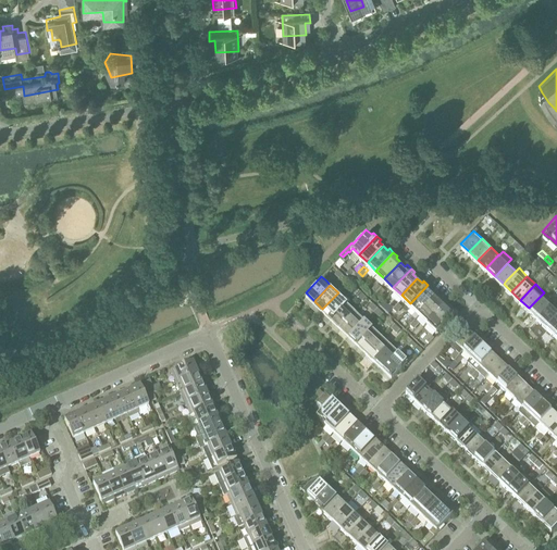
[(432,288),(428,285),(410,303),(419,311),(434,295),(430,290),(432,288)]
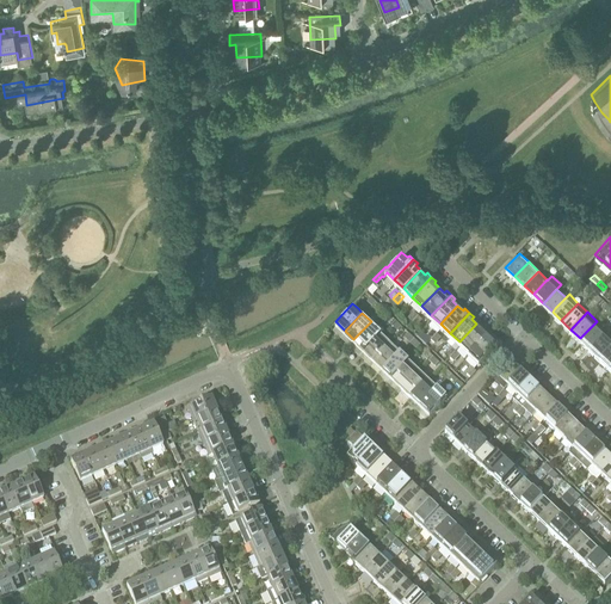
[(597,321),(580,338),(590,347),(603,333),(606,330),(608,328),(602,322),(604,320),(600,318),(597,321)]
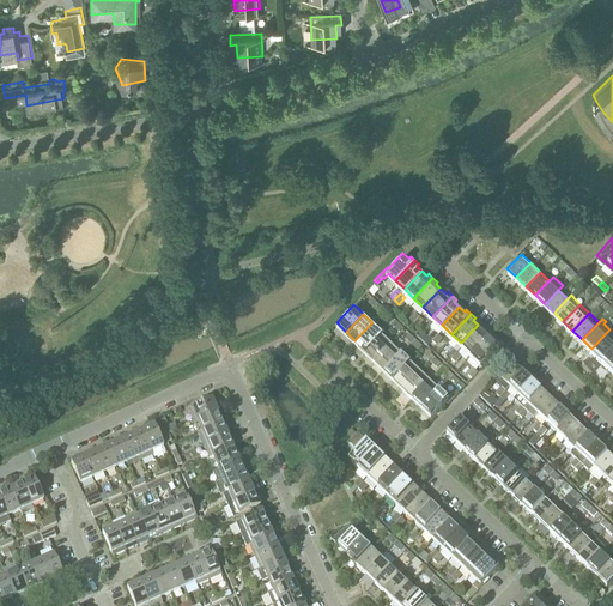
[(382,332),(372,322),(354,340),(364,350),(372,341),(382,332)]
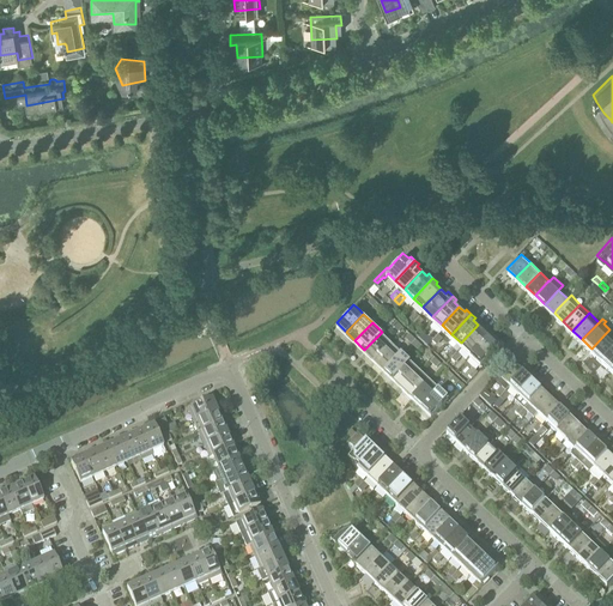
[(483,329),(478,325),(461,343),(469,351),(489,331),(485,327),(483,329)]
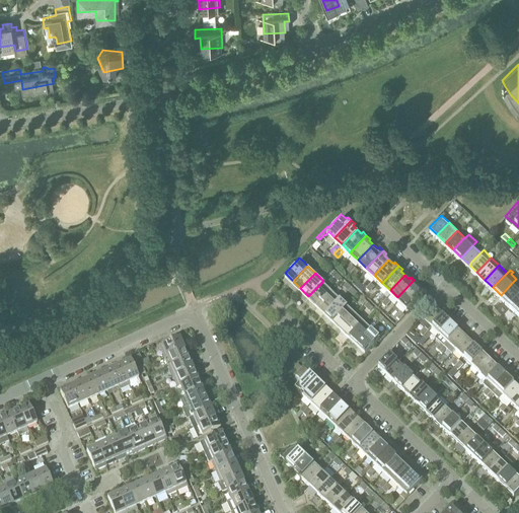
[(418,284),(414,280),(397,297),(406,305),(421,290),(417,286),(418,284)]
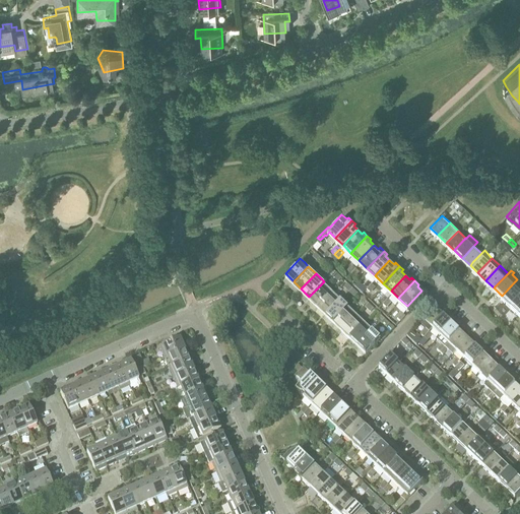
[(502,296),(510,303),(519,292),(519,282),(516,280),(513,283),(502,296)]
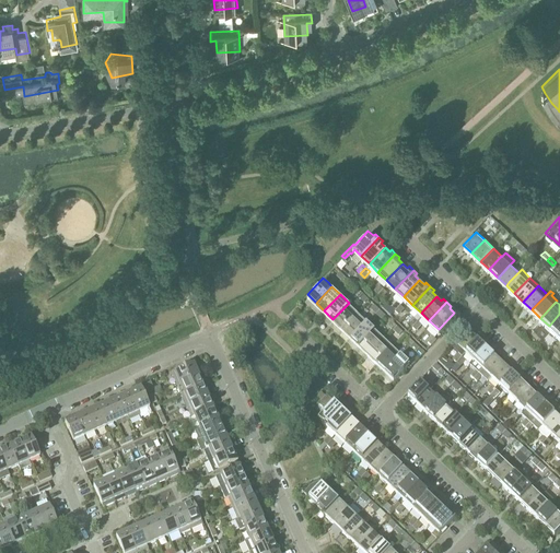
[(358,310),(349,303),(340,312),(333,319),(341,327),(358,310)]
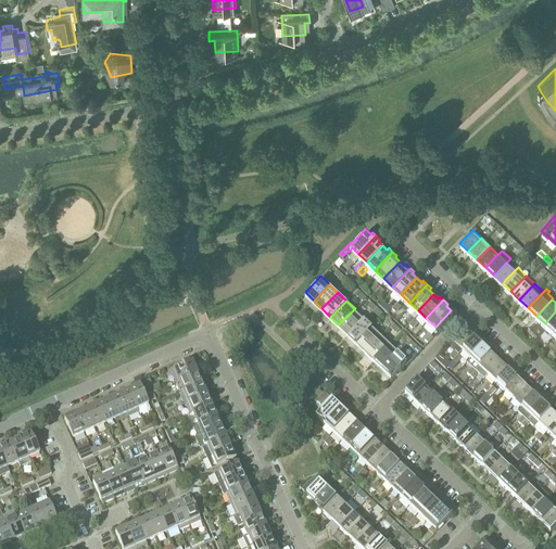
[(363,317),(355,308),(339,324),(348,333),(363,317)]
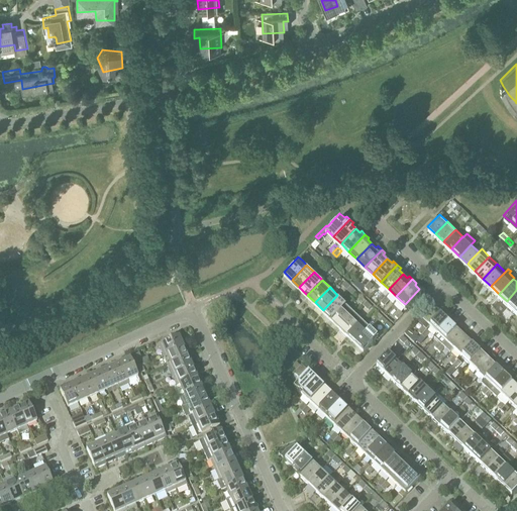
[(516,290),(507,301),(515,309),(516,306),(516,290)]
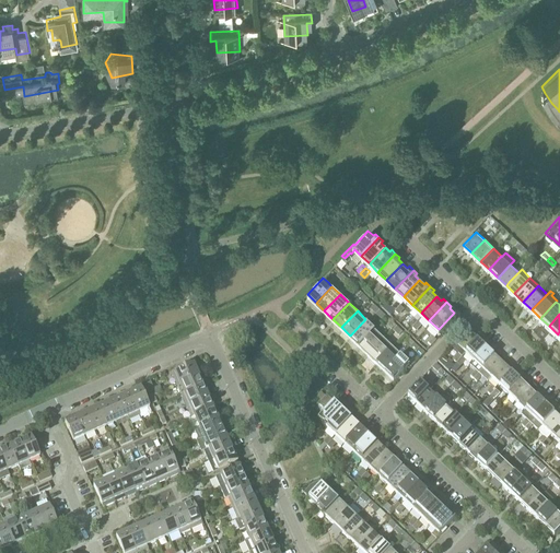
[(374,327),(365,319),(350,336),(359,343),(374,327)]
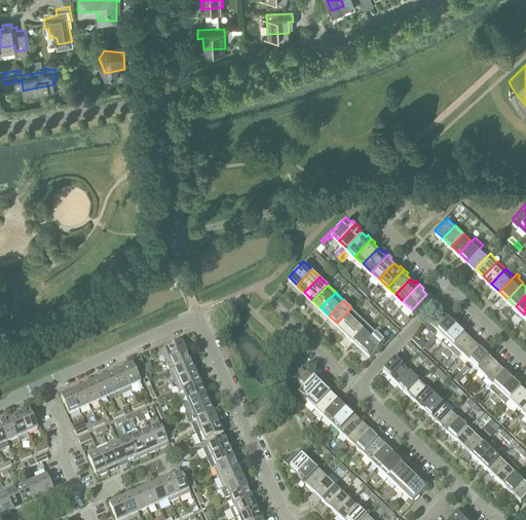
[(434,330),(437,327),(448,314),(440,306),(429,319),(427,317),(423,321),(434,330)]
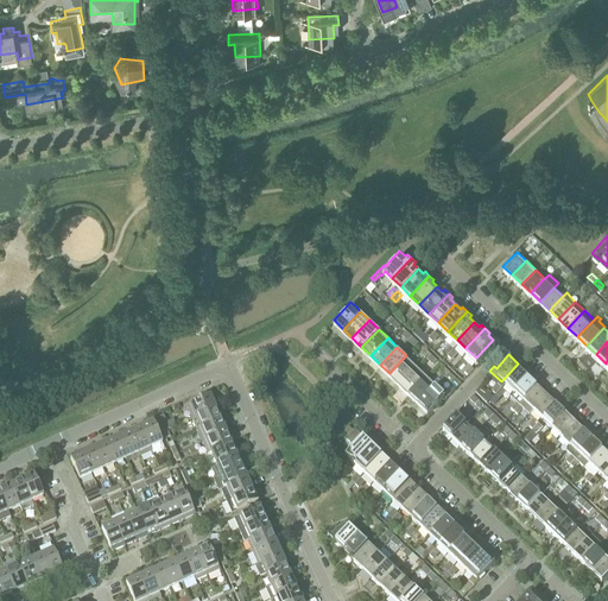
[(406,355),(390,373),(399,383),(416,365),(406,355)]
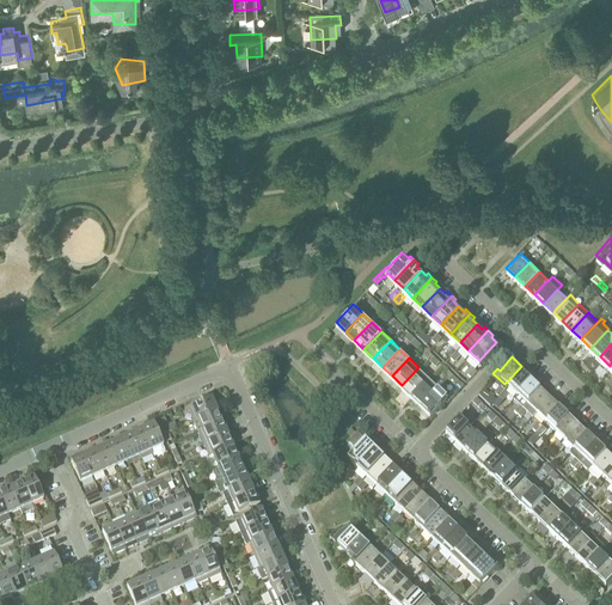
[(531,374),(521,366),(508,380),(518,389),(531,374)]
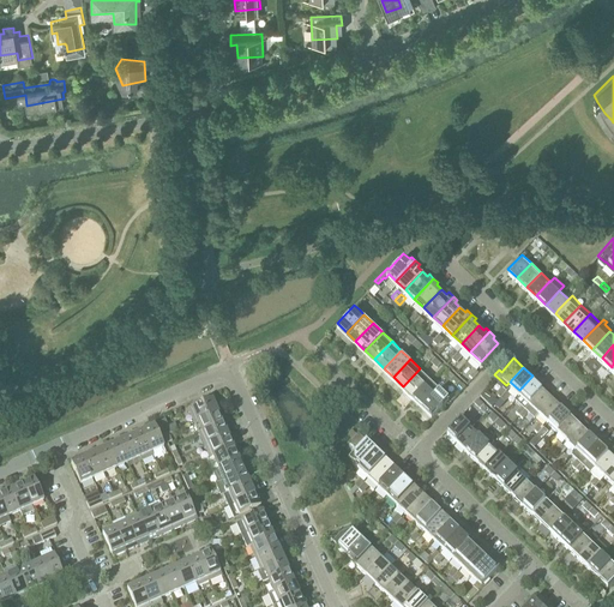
[(429,377),(420,368),(403,386),(411,395),(429,377)]
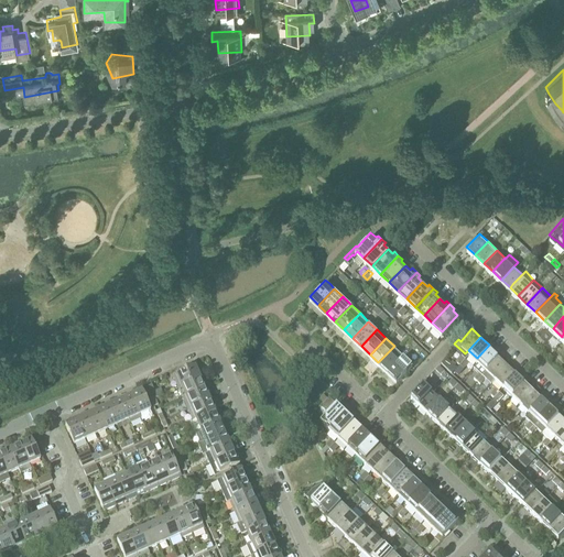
[(498,353),(489,345),(477,358),(477,359),(474,362),(479,368),(474,373),(476,375),(481,370),(485,366),(498,353)]
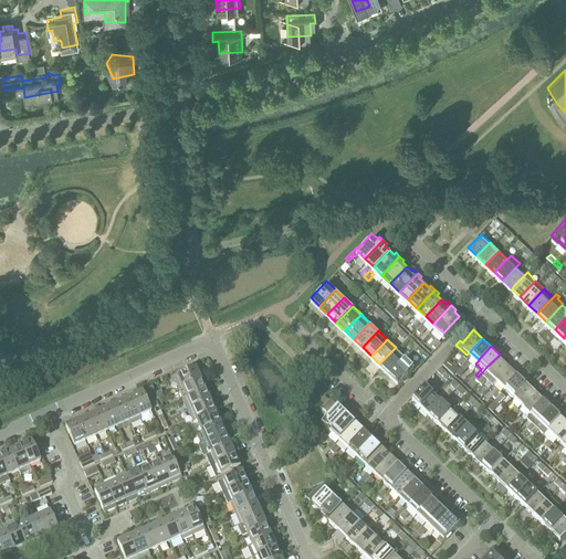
[(404,355),(396,347),(379,364),(388,371),(404,355)]
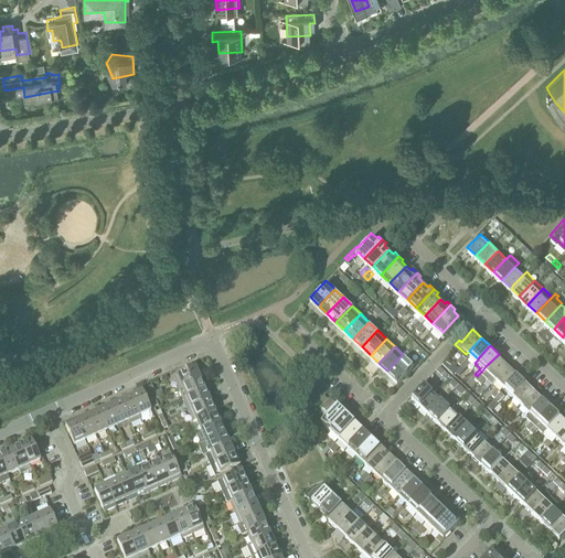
[(413,363),(403,354),(387,371),(396,381),(413,363)]
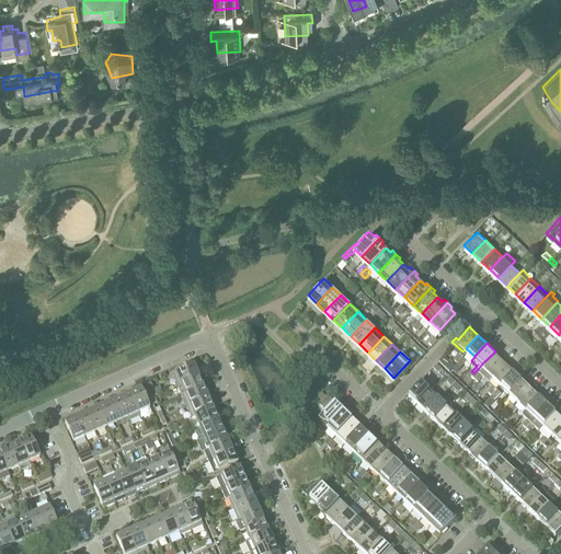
[(449,366),(454,360),(444,351),(438,356),(449,366)]
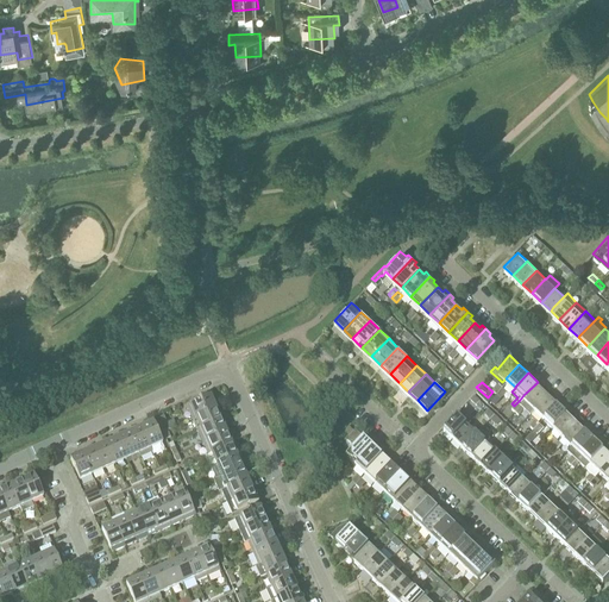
[(523,395),(520,400),(514,406),(519,409),(523,403),(529,409),(533,405),(547,390),(538,382),(523,395)]
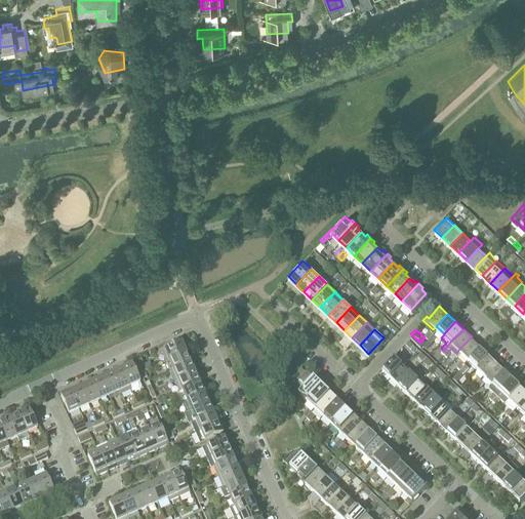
[(166,356),(187,347),(182,336),(179,337),(177,333),(166,338),(168,343),(161,346),(166,356)]
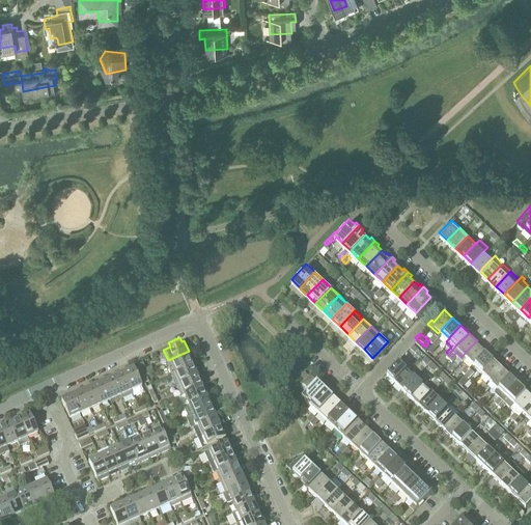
[(429,341),(426,344),(431,349),(437,342),(436,341),(432,338),(429,341)]
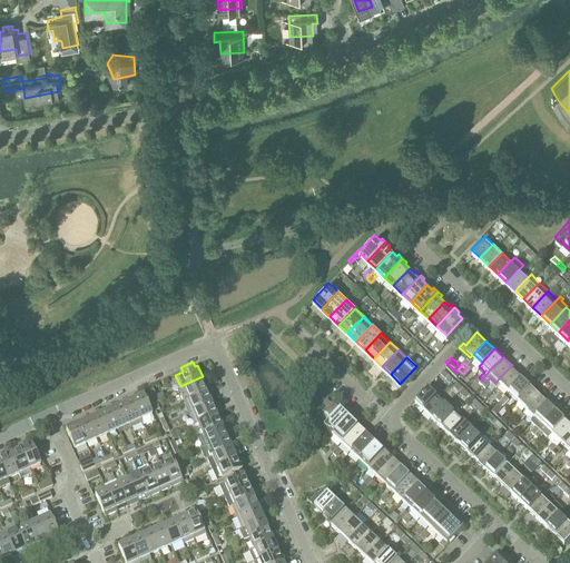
[(520,374),(512,365),(499,378),(508,387),(520,374)]
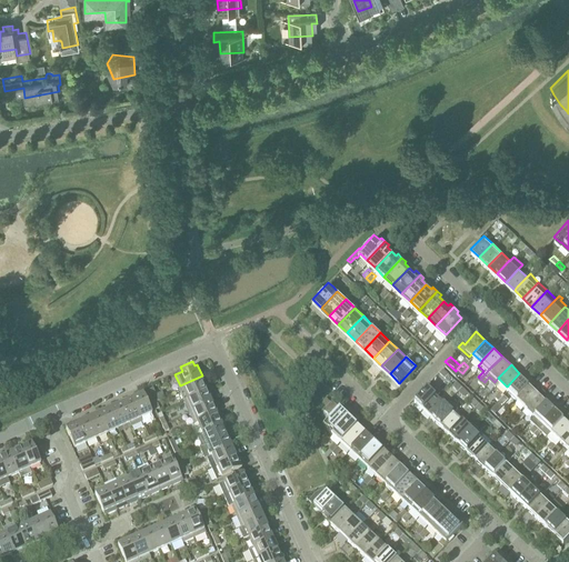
[(528,381),(519,373),(507,387),(516,394),(528,381)]
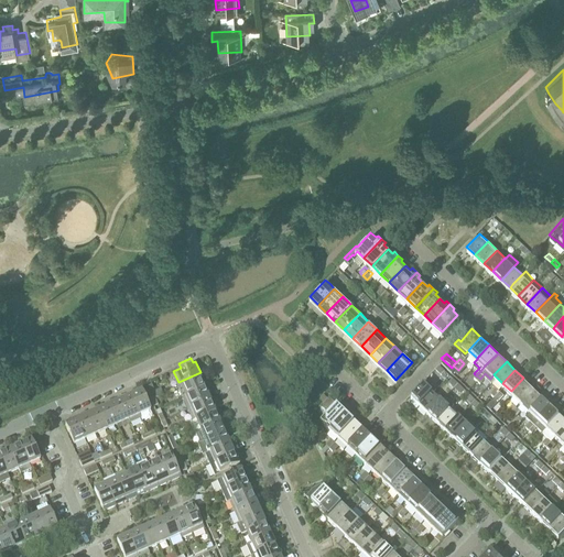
[(183,393),(205,383),(201,372),(179,382),(183,393)]
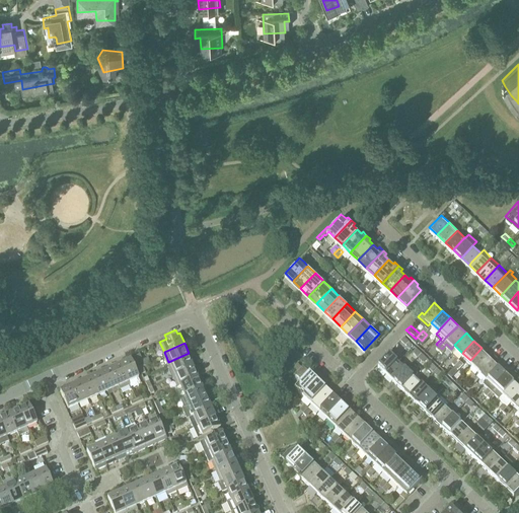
[(377,362),(385,369),(397,358),(400,354),(391,345),(387,349),(388,350),(377,362)]
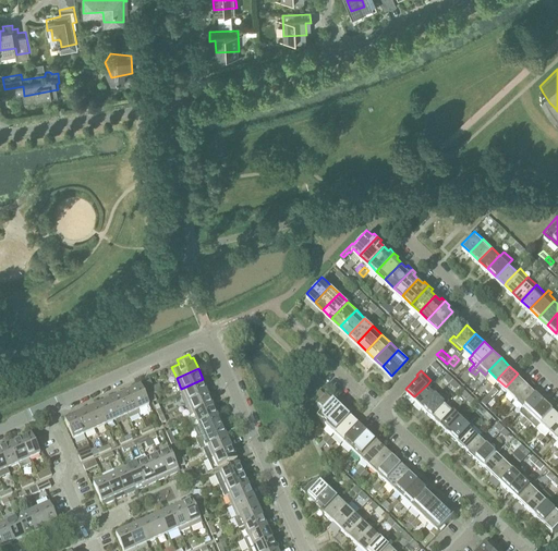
[(526,382),(518,374),(506,387),(514,395),(526,382)]
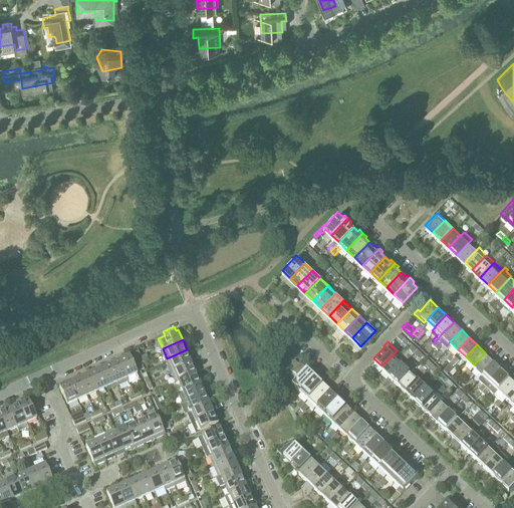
[(141,351),(139,345),(133,348),(138,359),(142,358),(143,357),(149,354),(147,349),(141,351)]
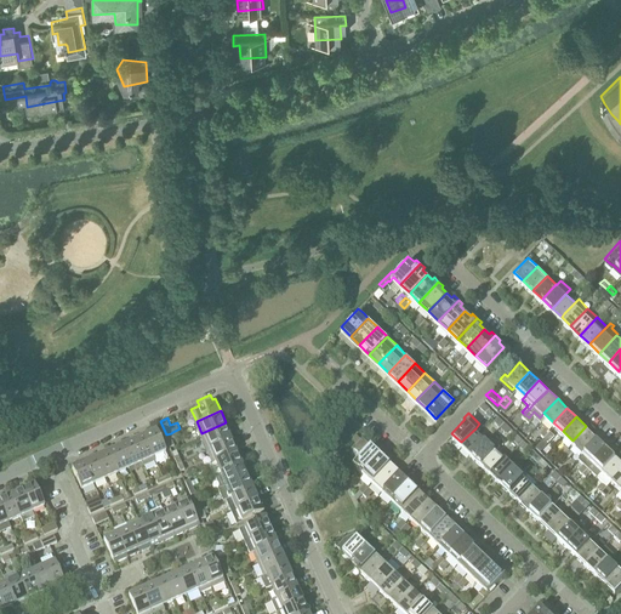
[(510,424),(503,418),(500,421),(507,427),(510,424)]
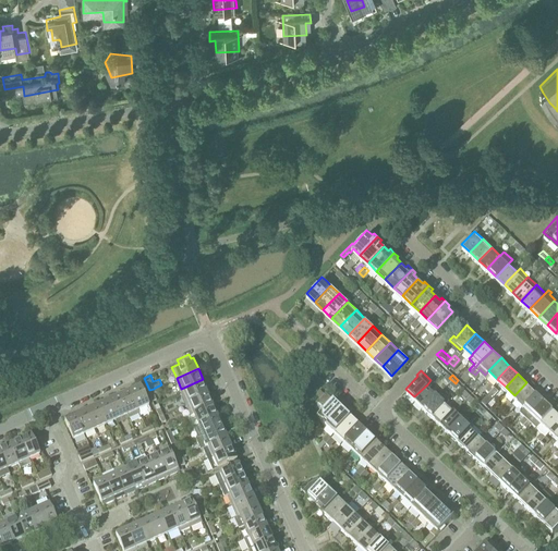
[(185,400),(208,390),(203,379),(181,389),(185,400)]
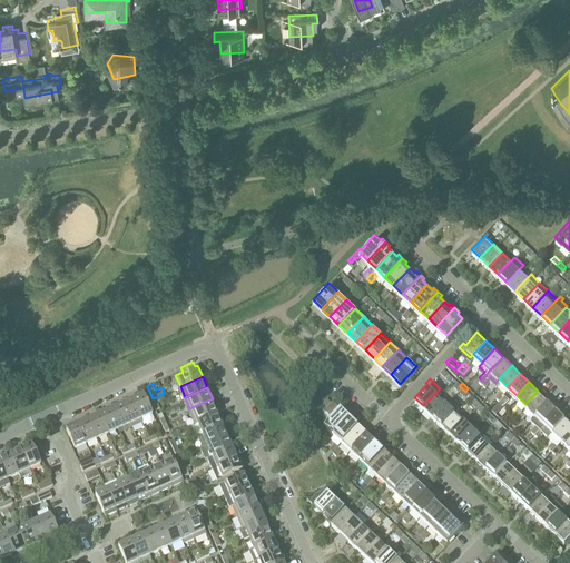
[(153,407),(144,389),(133,394),(140,413),(153,407)]
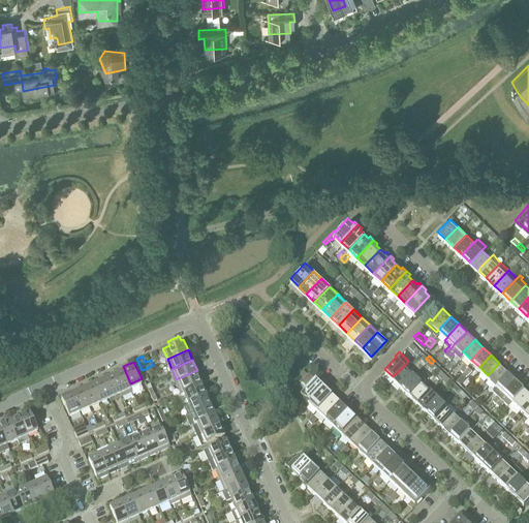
[(507,370),(499,363),(488,375),(496,382),(507,370)]
